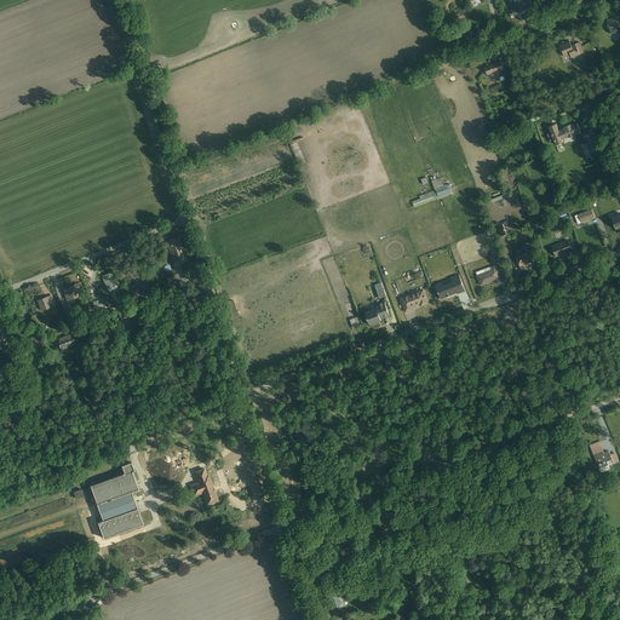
[(527,0),(514,0),(515,1),(509,4),(511,10),(515,7),(517,12),(530,7),(527,0)]
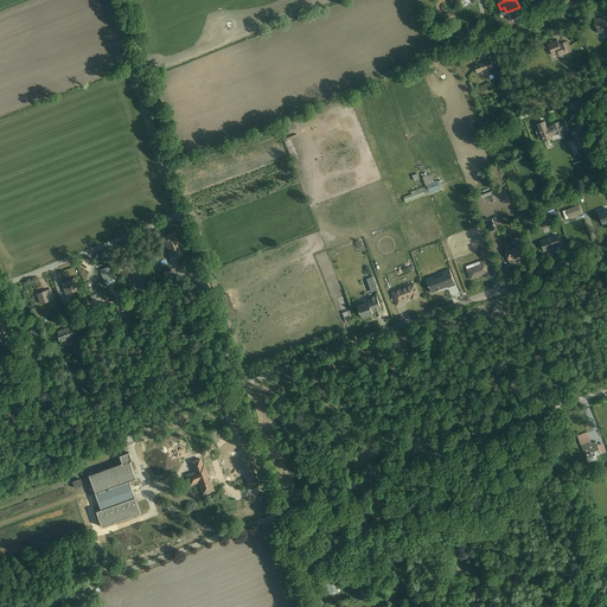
[(596,31),(606,31),(606,17),(596,18),(596,31)]
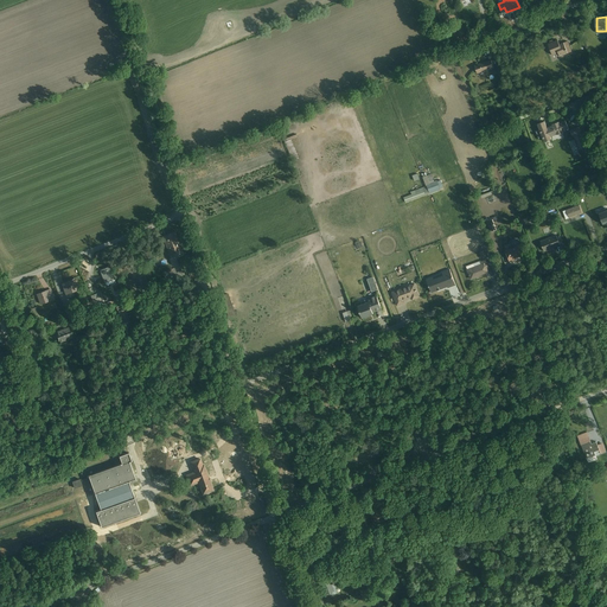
[(454,37),(466,32),(461,20),(449,25),(454,37)]
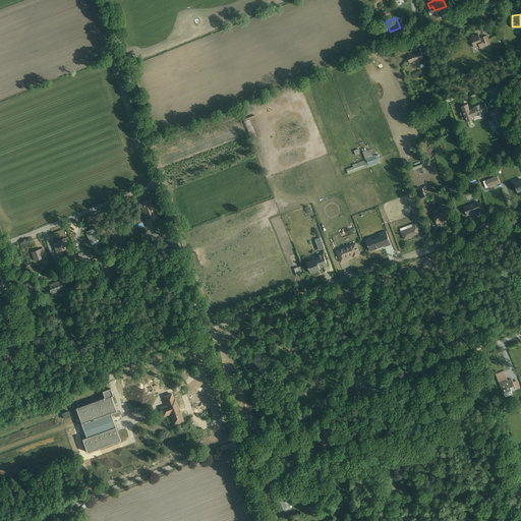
[(481,48),(487,45),(482,34),(471,38),(474,47),(480,45),(481,48)]
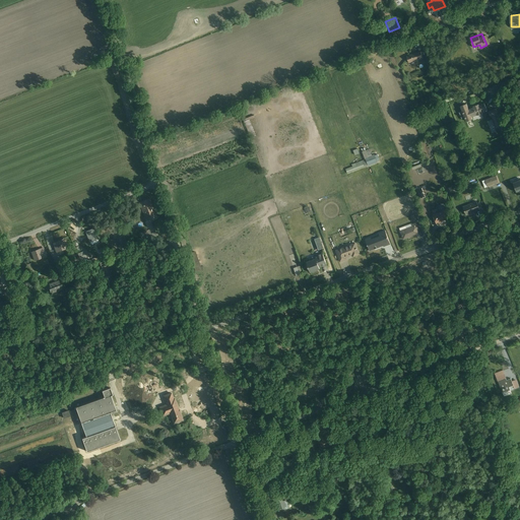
[(410,63),(425,59),(421,51),(407,55),(410,63)]
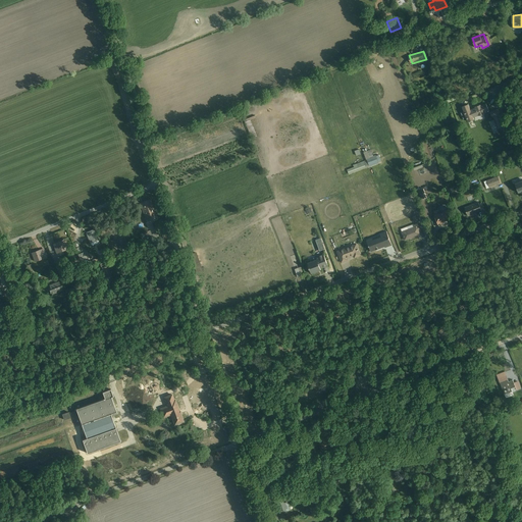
[(463,106),(469,122),(476,119),(475,117),(491,111),(487,102),(472,108),(470,103),(463,106)]
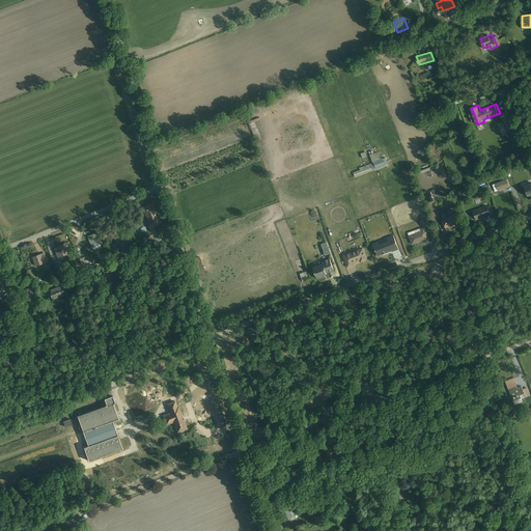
[(502,118),(506,131),(512,129),(508,115),(507,115),(507,112),(499,115),(500,119),(502,118)]
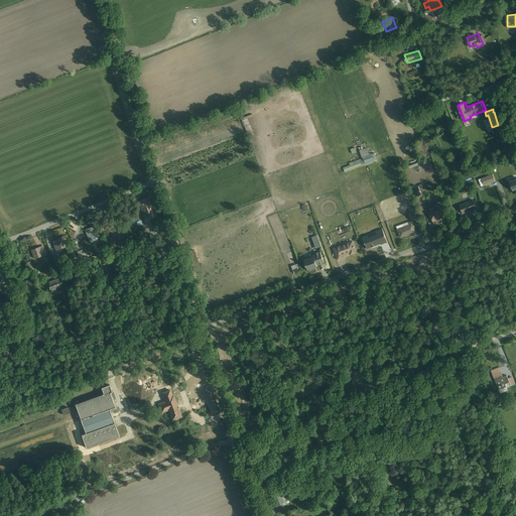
[(359,148),(362,158),(349,162),(350,164),(342,167),(344,172),(377,160),(374,152),(369,154),(366,146),(359,148)]
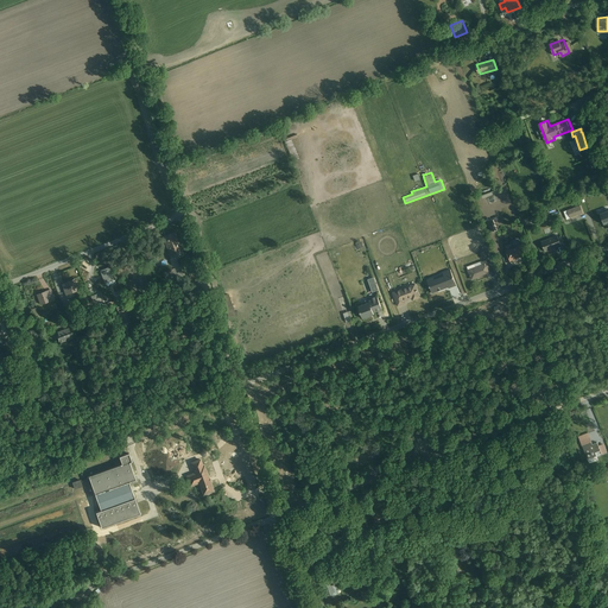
[(569,221),(584,214),(581,204),(564,211),(569,221)]
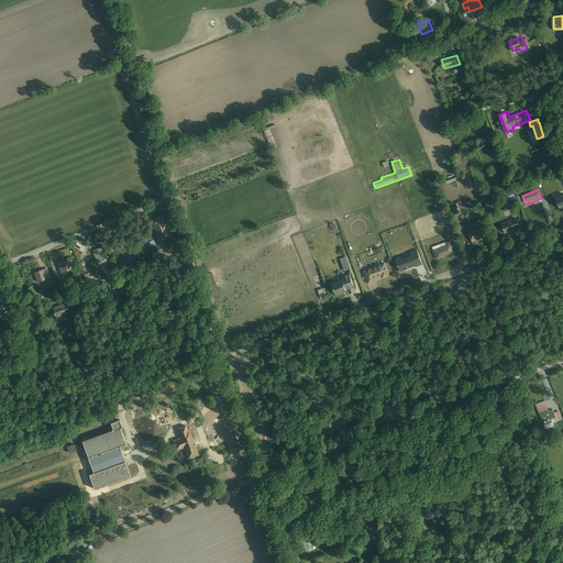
[(157,236),(169,232),(163,214),(152,219),(157,236)]
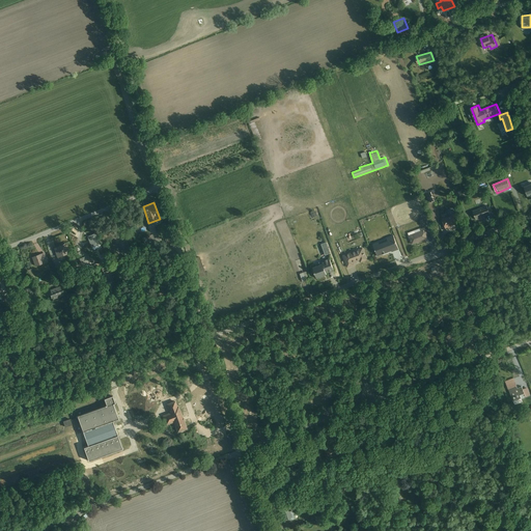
[(477,220),(492,215),(488,205),(474,211),(477,220)]
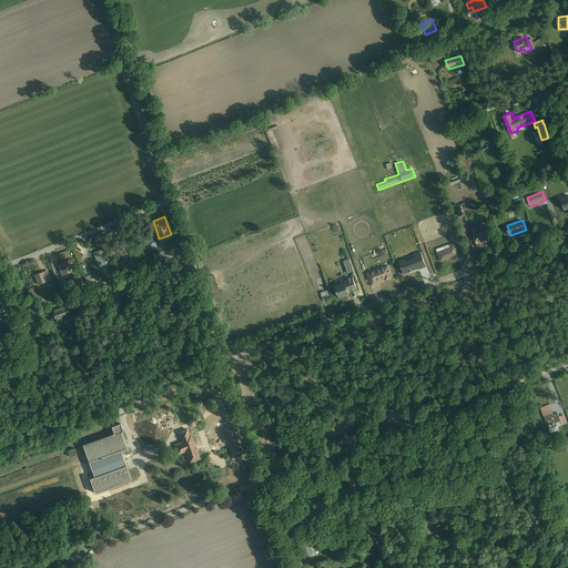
[(478,243),(493,237),(489,227),(474,233),(478,243)]
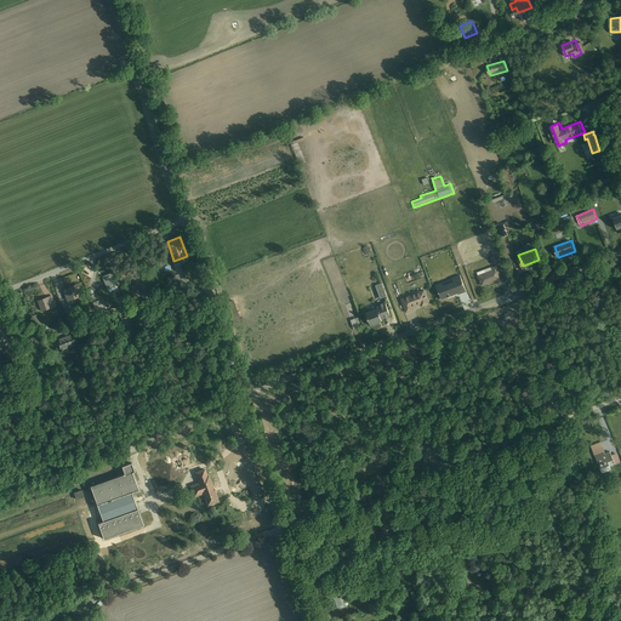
[(483,286),(502,279),(497,267),(478,274),(483,286)]
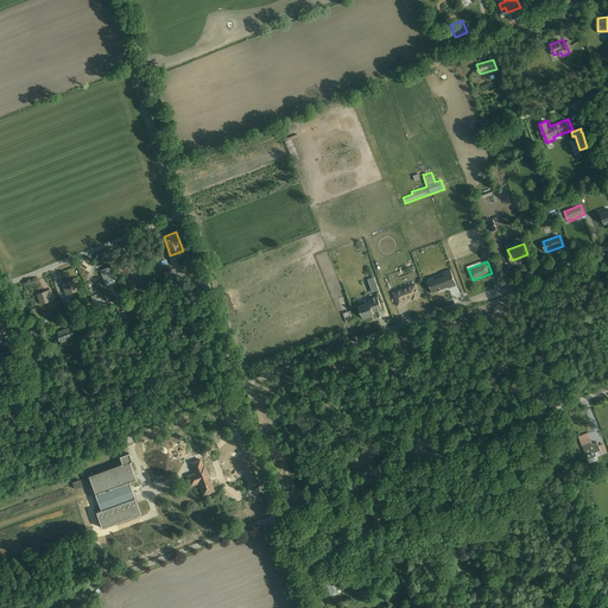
[(107,283),(119,279),(114,265),(102,268),(107,283)]
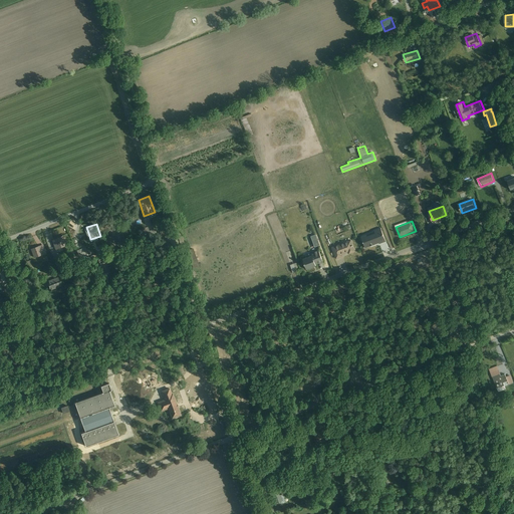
[(365,247),(388,240),(383,228),(361,235),(365,247)]
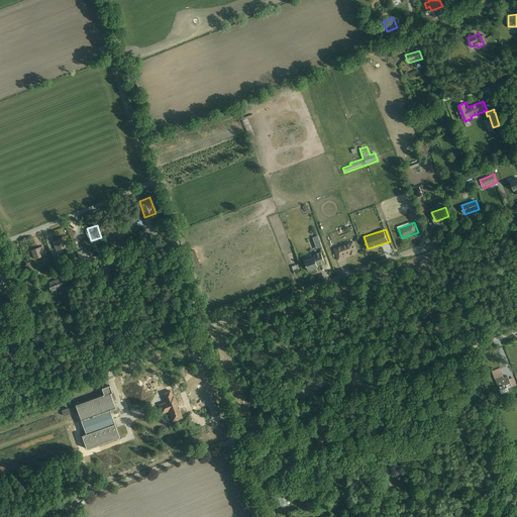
[(122,246),(130,243),(125,230),(117,233),(122,246)]
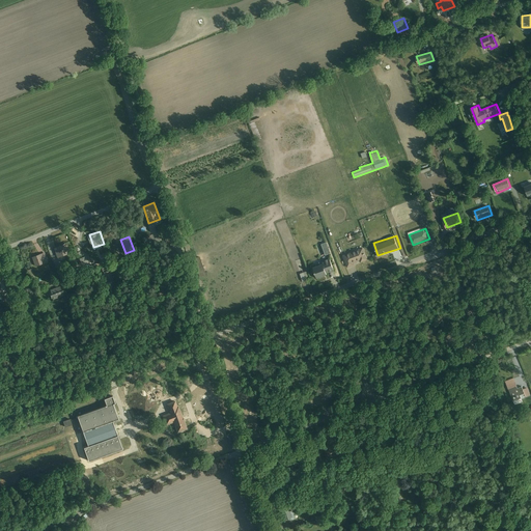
[(320,244),(324,255),(320,256),(322,259),(326,258),(325,254),(330,253),(327,242),(320,244)]
